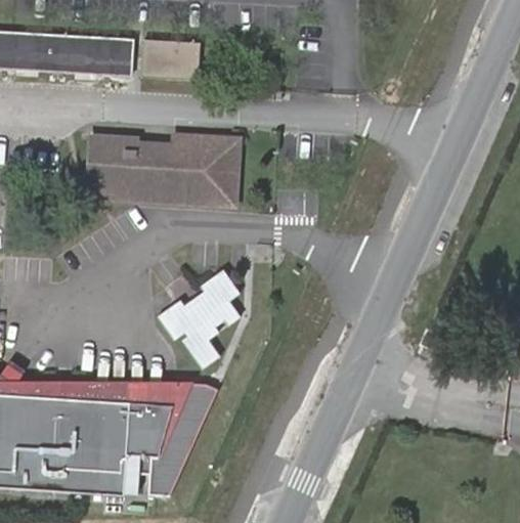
[(128,37),(0,28),(0,64),(125,72),(128,37)]
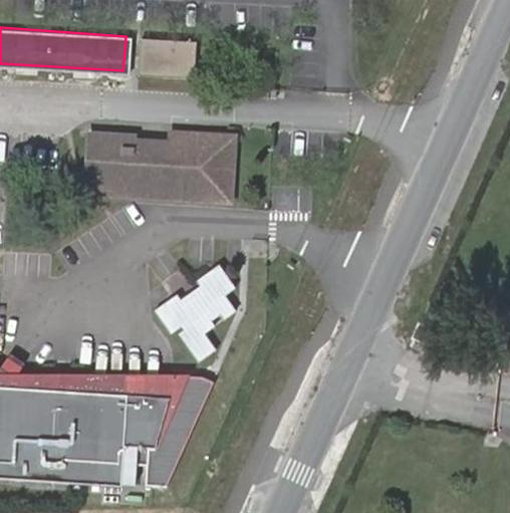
[(190,41),(137,38),(135,70),(187,73),(190,41)]
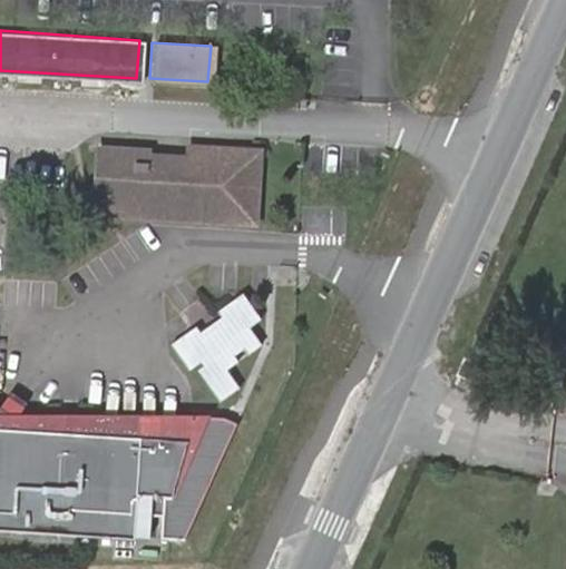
[(93,212),(254,221),(259,150),(188,146),(187,158),(148,156),(148,149),(96,146),(93,212)]
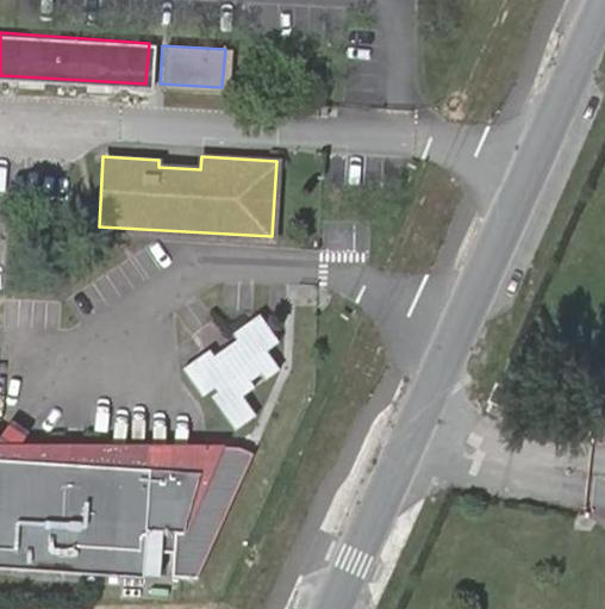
[(210,350),(184,371),(204,397),(214,390),(218,395),(212,399),(235,430),(255,415),(242,396),(253,389),(247,381),(260,372),(264,378),(279,368),(267,352),(279,342),(259,315),(232,335),(237,341),(214,358),(210,350)]
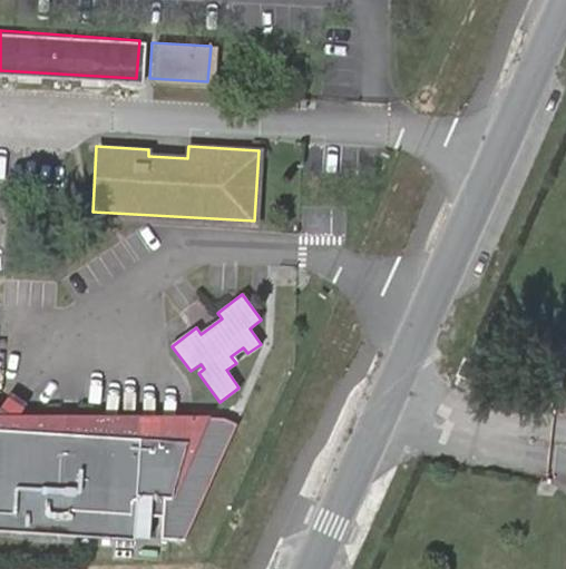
[(181,306),(188,323),(206,316),(199,298),(181,306)]
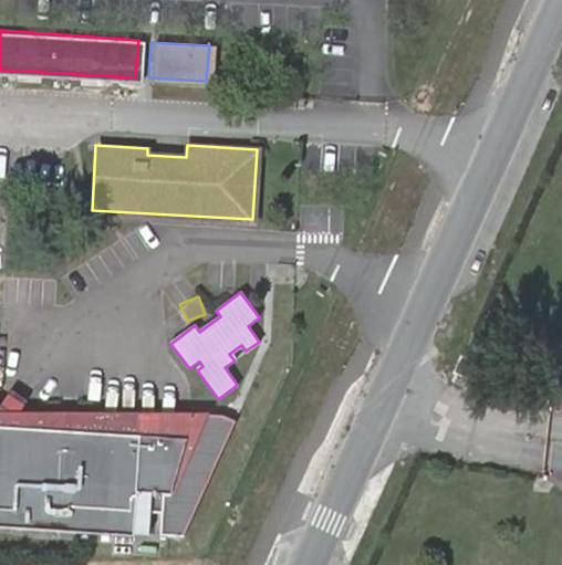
[(0,529),(149,536),(152,513),(163,513),(163,536),(181,537),(233,422),(209,411),(197,439),(110,435),(110,421),(93,421),(94,412),(23,409),(28,396),(16,386),(2,400),(0,399),(0,529)]
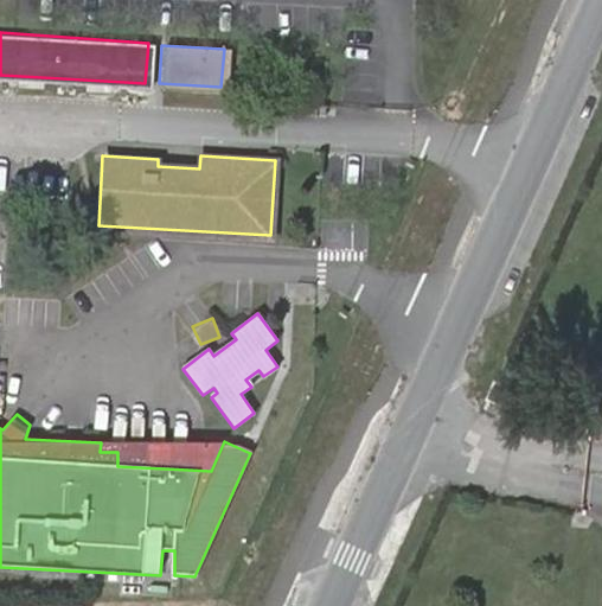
[(211,471),(224,441),(101,442),(100,452),(117,452),(117,466),(211,471)]
